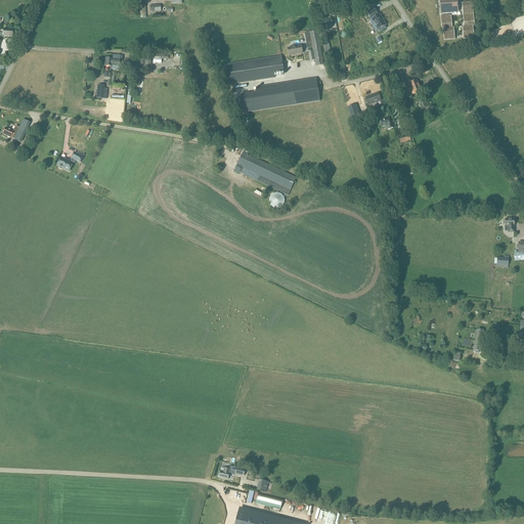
[(456,6),(456,0),(441,2),(442,13),(453,12),(453,9),(456,9),(456,7),(457,7),(456,6)]
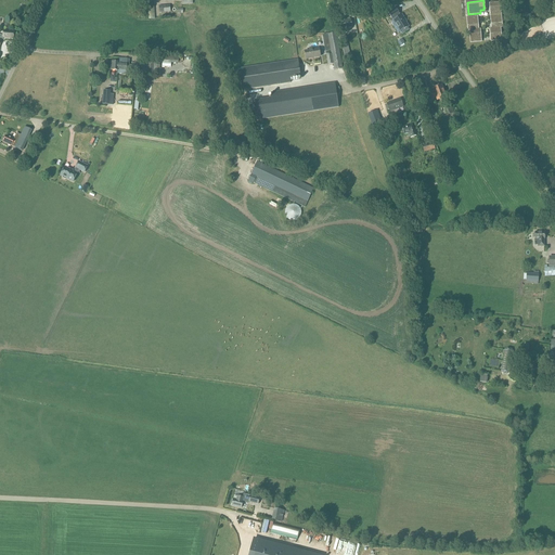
[(502,27),(500,3),(490,3),(490,7),(492,7),(493,25),(491,26),(492,38),(491,38),(491,41),(501,40),(501,27),(502,27)]
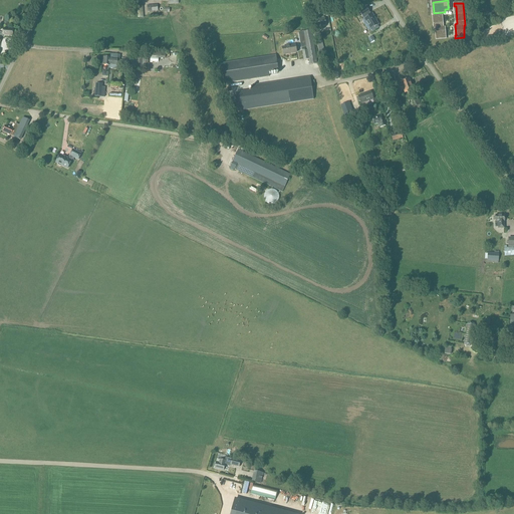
[(370,29),(372,32),(378,28),(377,25),(378,25),(375,21),(376,20),(371,14),(370,15),(369,13),(369,12),(366,7),(359,12),(362,17),(363,17),(364,19),(362,20),(368,31),(370,29)]
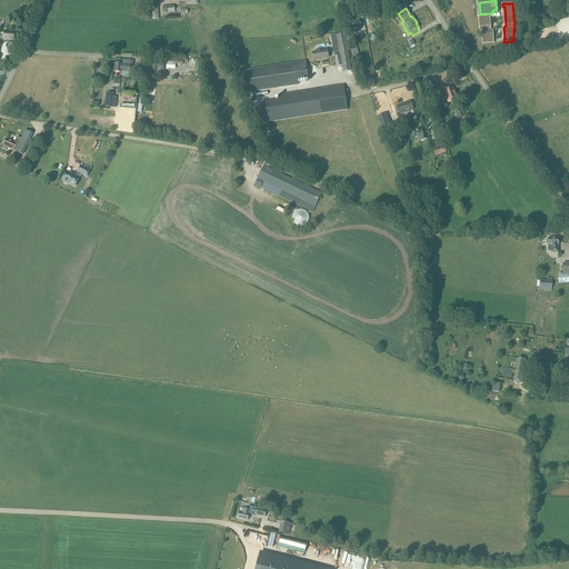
[(488,28),(488,18),(479,18),(480,31),(481,31),(482,43),(493,42),(493,40),(491,40),(490,28),(488,28)]
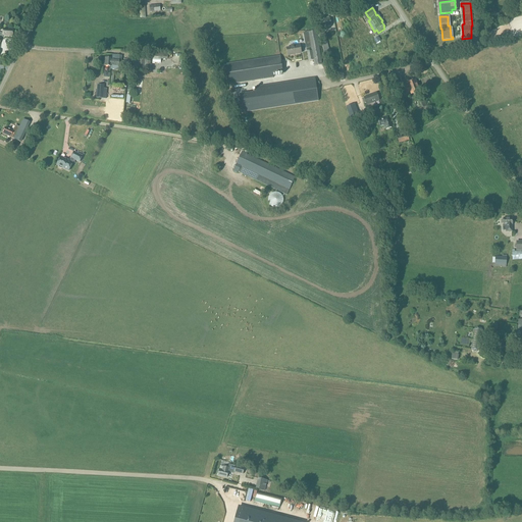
[(321,20),(322,28),(331,25),(329,18),(321,20)]
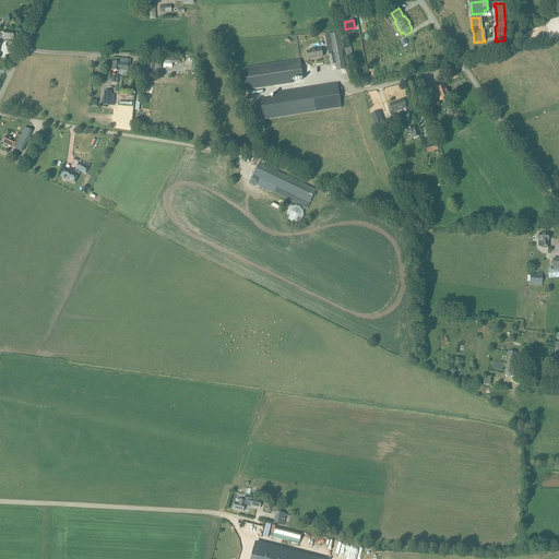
[(345,31),(347,37),(357,35),(356,28),(345,31)]
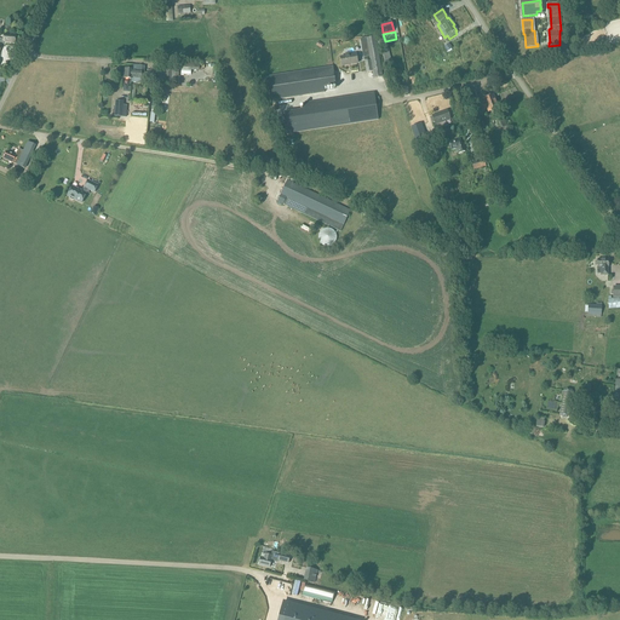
[(369,57),(371,61),(372,72),(373,79),(383,78),(375,36),(366,38),(368,52),(369,57)]
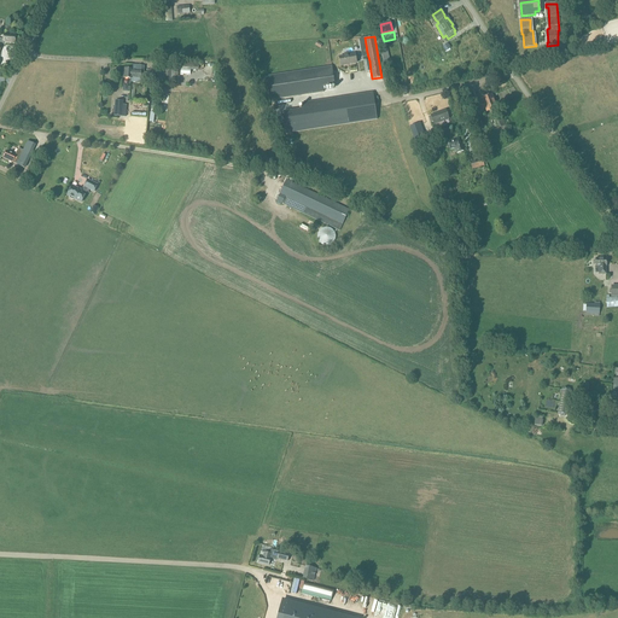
[(345,56),(339,57),(340,66),(356,64),(355,54),(350,56),(349,52),(344,53),(345,56)]
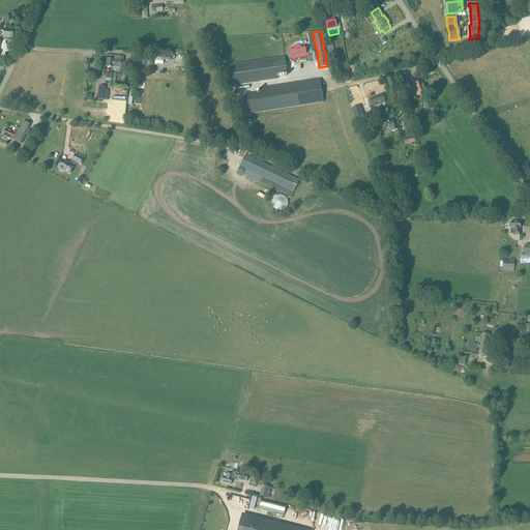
[(147,68),(148,59),(144,59),(145,52),(140,52),(139,54),(137,54),(136,68),(142,68),(147,68)]
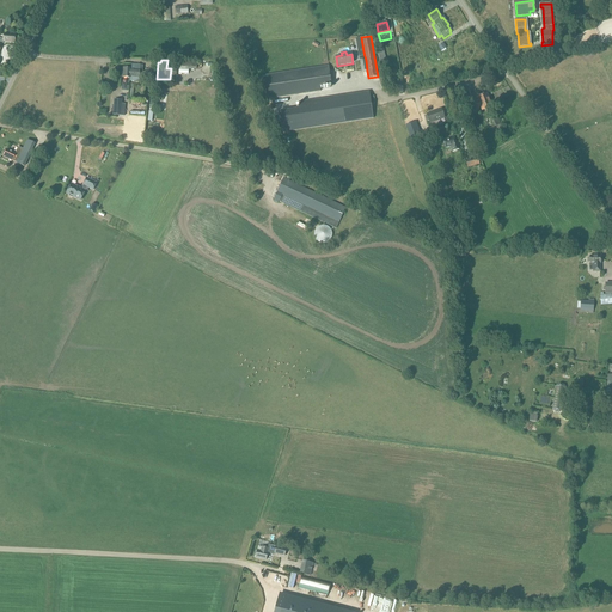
[(130,79),(130,81),(140,83),(140,79),(140,71),(140,66),(140,65),(135,65),(135,67),(130,67),(130,71),(130,79)]
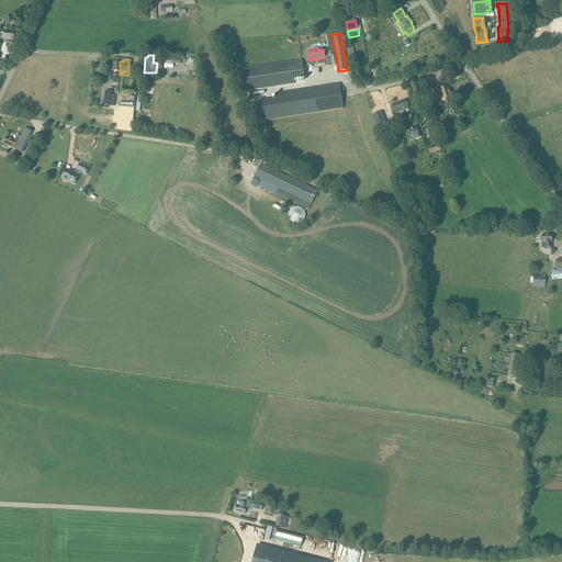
[(111,63),(111,67),(112,67),(112,71),(116,71),(120,72),(120,65),(120,62),(121,60),(114,60),(114,63),(113,63),(111,63)]
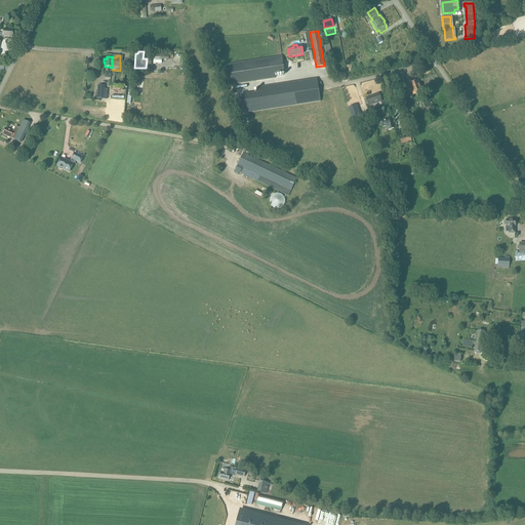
[(284,73),(282,56),(228,65),(231,85),(275,78),(274,75),(284,73)]
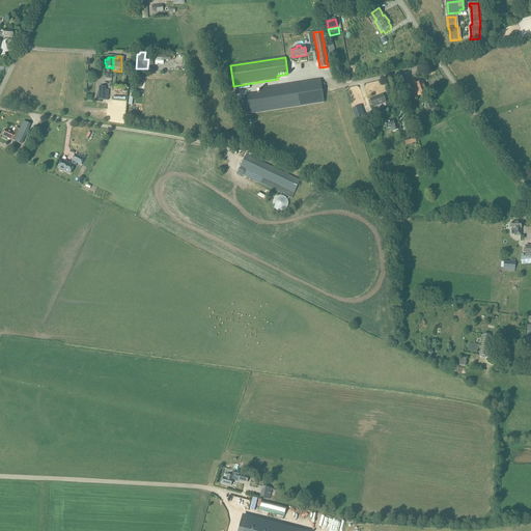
[(403,78),(397,80),(398,83),(400,83),(401,88),(407,87),(403,78)]
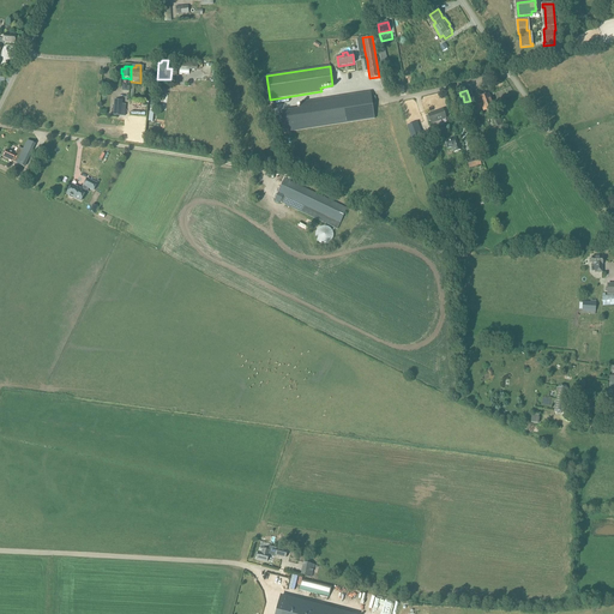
[(371,91),(300,103),(300,108),(301,108),(304,130),(375,119),(373,104),(377,104),(375,97),(372,97),(371,91)]
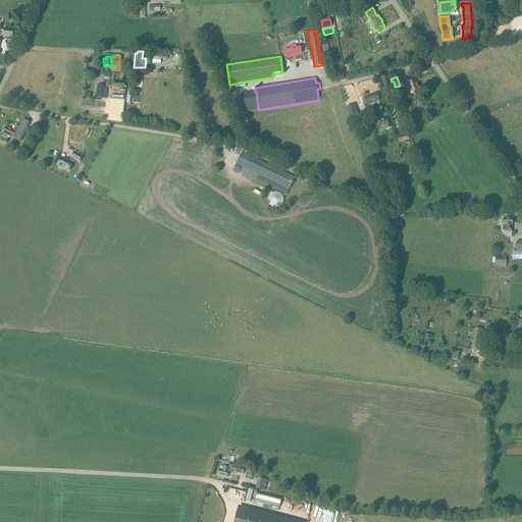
[(407,84),(407,85),(402,87),(403,89),(405,88),(406,92),(410,91),(411,95),(420,92),(415,80),(407,84)]
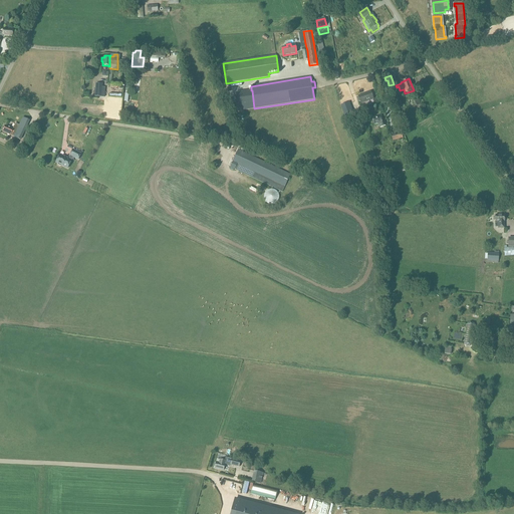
[(251,90),(236,93),(237,99),(239,111),(254,108),(252,90),(251,90)]
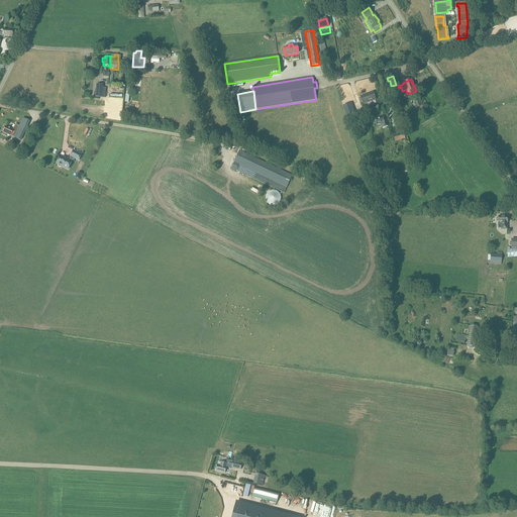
[(360,96),(363,104),(376,99),(374,91),(360,96)]
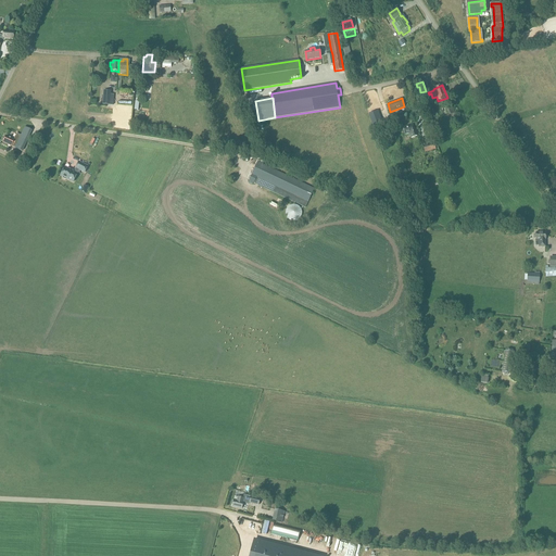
[(425,105),(428,116),(438,113),(434,104),(428,106),(427,104),(425,105)]
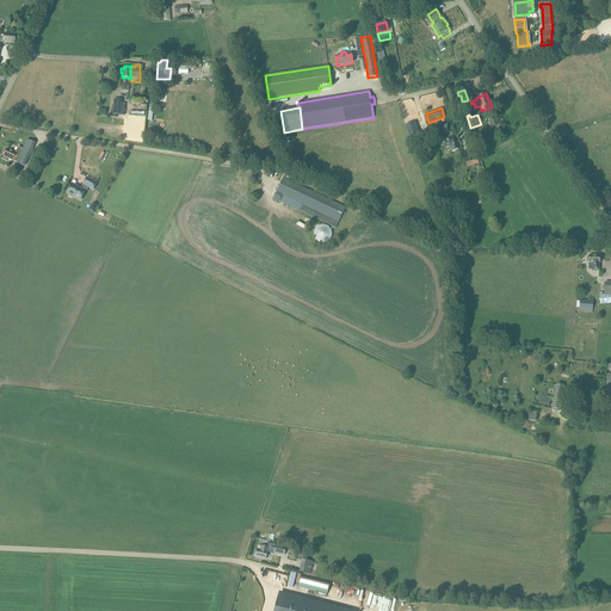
[(500,124),(497,116),(489,118),(493,127),(500,124)]
